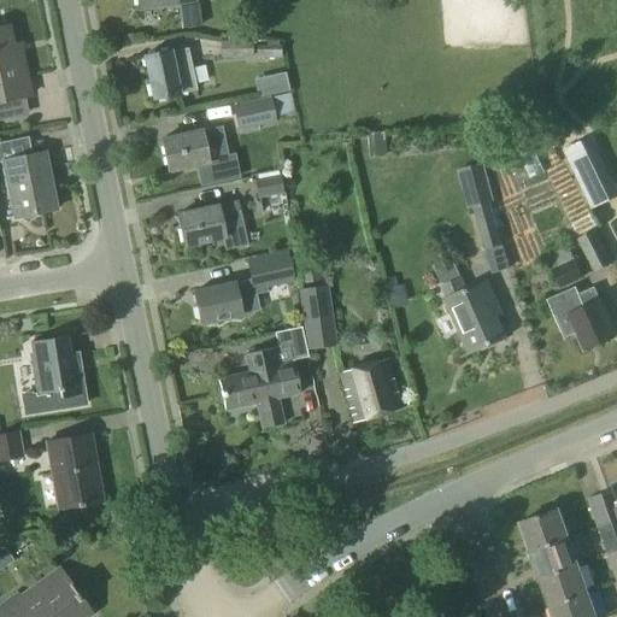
[(135,0),(136,11),(194,4),(193,0),(135,0)]
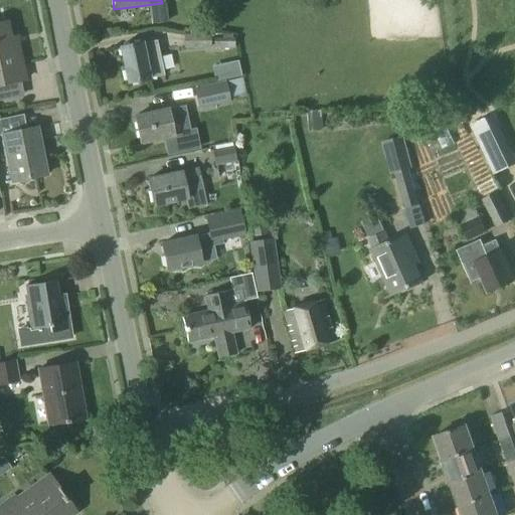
[(0,23),(0,86),(23,80),(14,36),(8,38),(5,22),(0,23)]
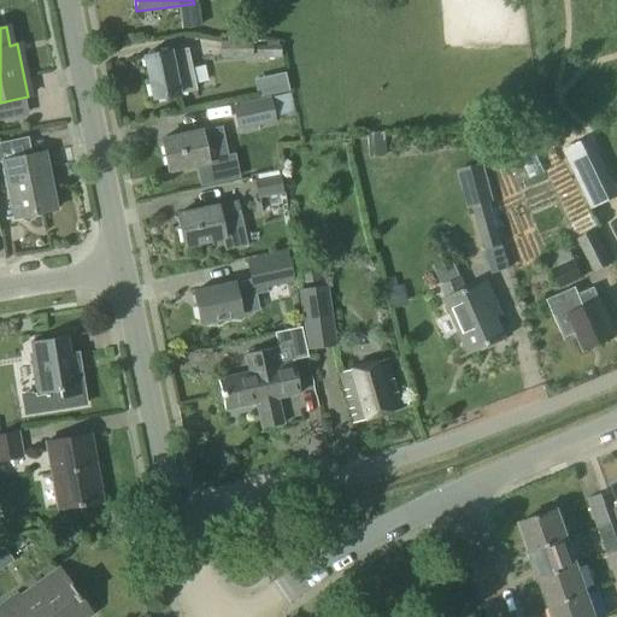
[(219,58),(251,58),(252,43),(219,43),(219,58)]
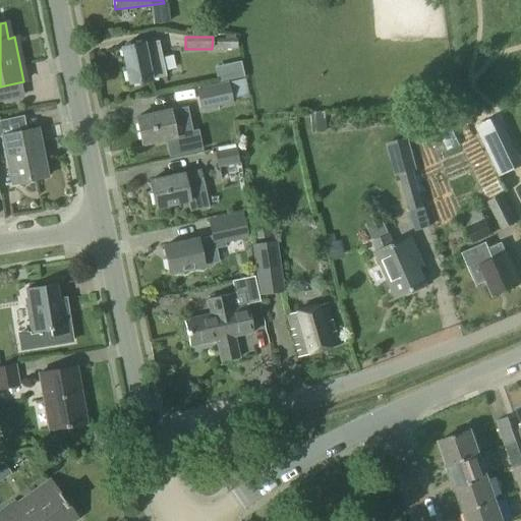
[(216,49),(235,49),(235,38),(216,38),(216,49)]
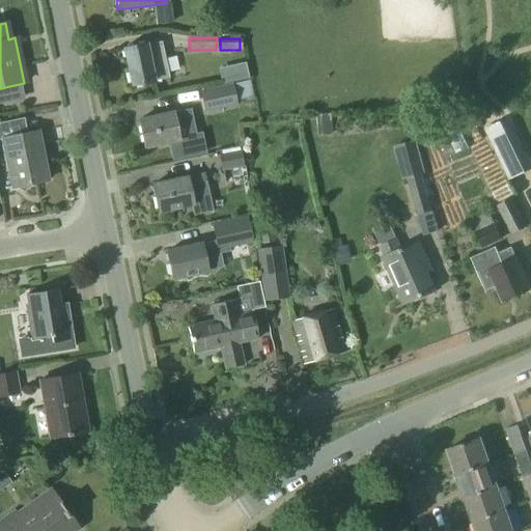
[(122,48),(131,86),(152,82),(152,81),(168,78),(161,43),(145,46),(144,44),(122,48)]
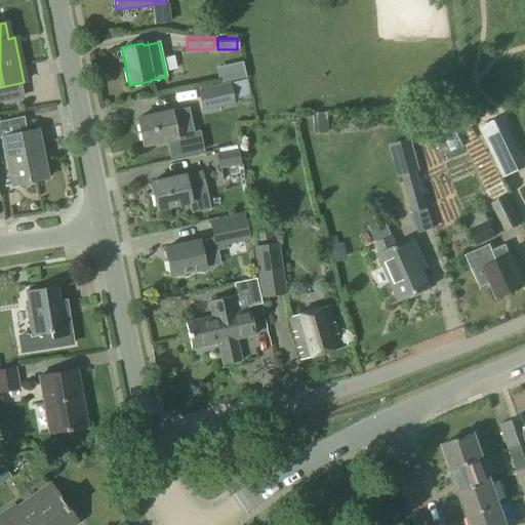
[(249,96),(245,81),(228,85),(232,101),(249,96)]
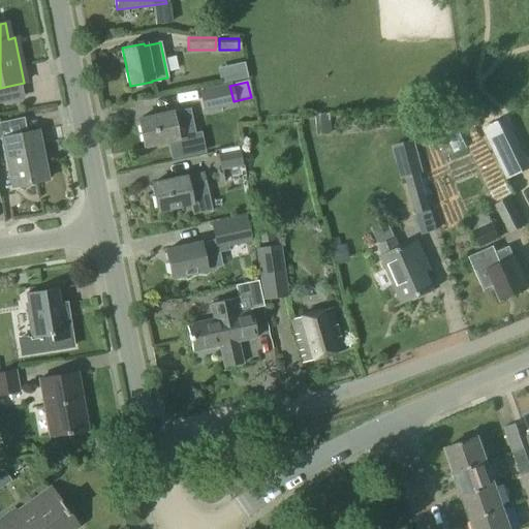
[(192,94),(196,114),(235,105),(234,101),(229,86),(192,94)]
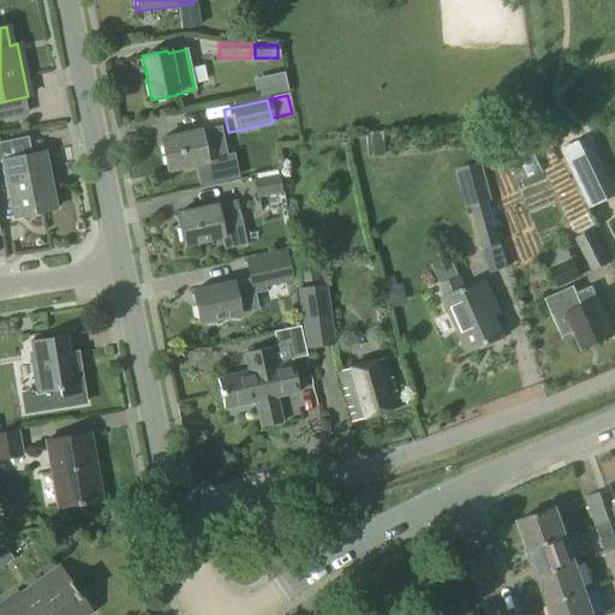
[(160,139),(167,172),(206,163),(202,145),(222,141),(219,127),(199,132),(198,130),(160,139)]
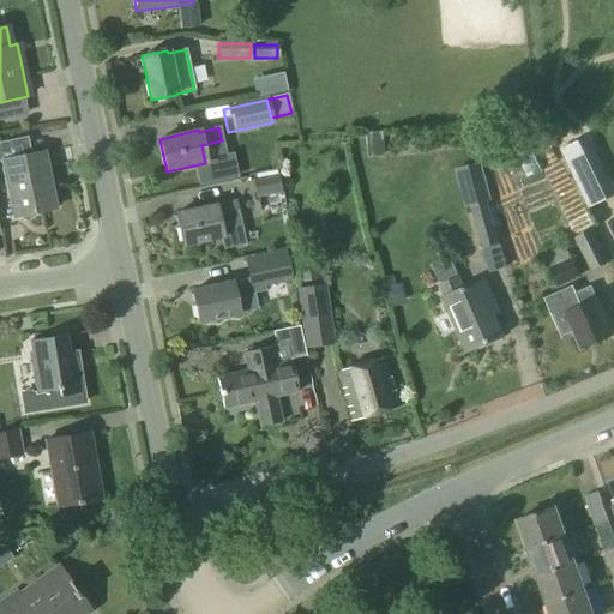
[(524,140),(511,144),(517,170),(531,167),(524,140)]
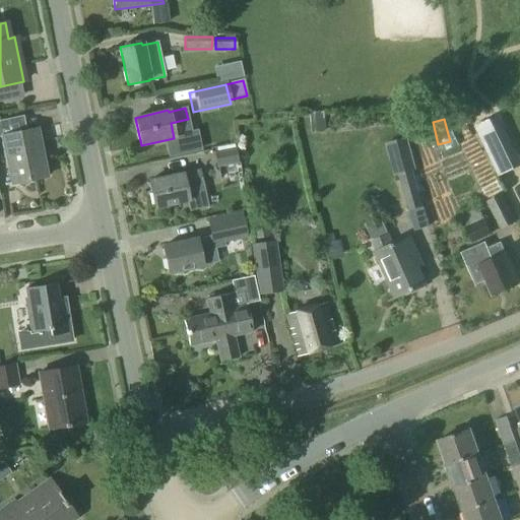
[(2,120),(0,120),(0,137),(1,137),(10,183),(45,176),(35,129),(5,135),(2,120)]
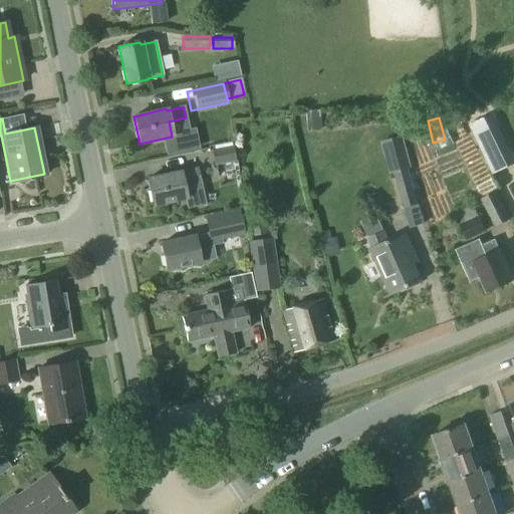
[(488,119),(469,129),(491,174),(510,165),(488,119)]
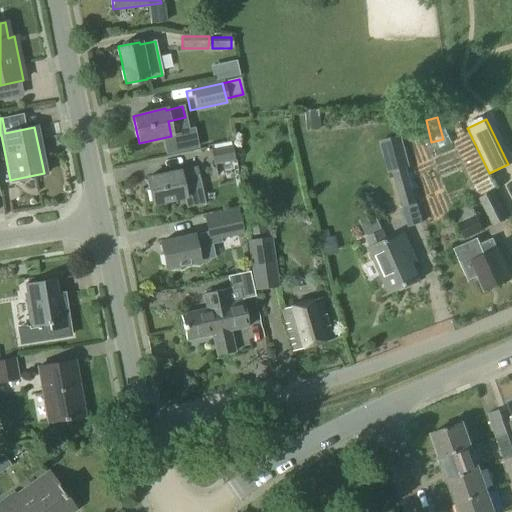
[(402,208),(415,205),(405,168),(409,167),(400,135),(379,141),(387,173),(393,172),(402,208)]
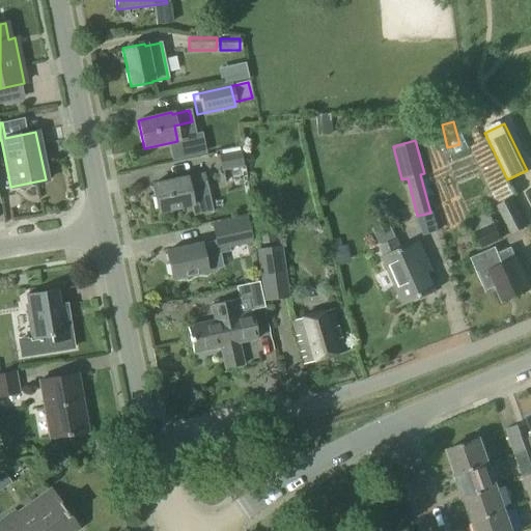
[(218,154),(221,171),(242,167),(240,149),(218,154)]
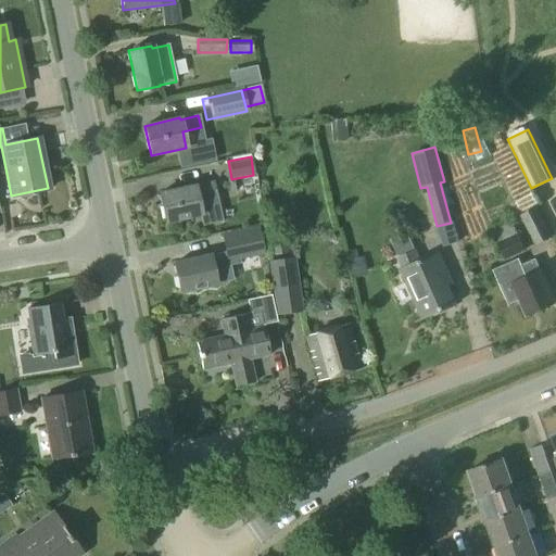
[(159,193),(165,223),(201,215),(198,199),(214,196),(212,184),(194,187),(194,186),(159,193)]
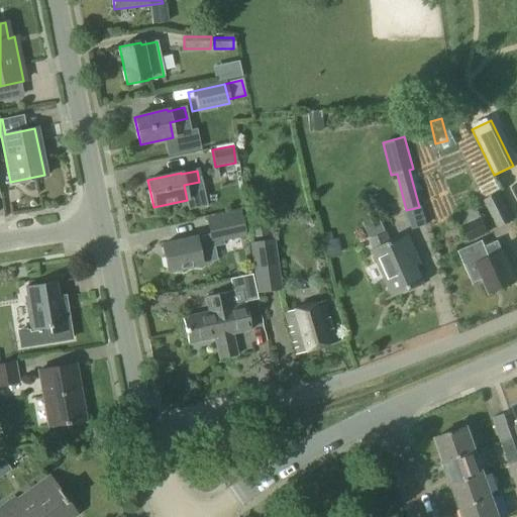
[(485,203),(498,229),(512,222),(499,196),(485,203)]
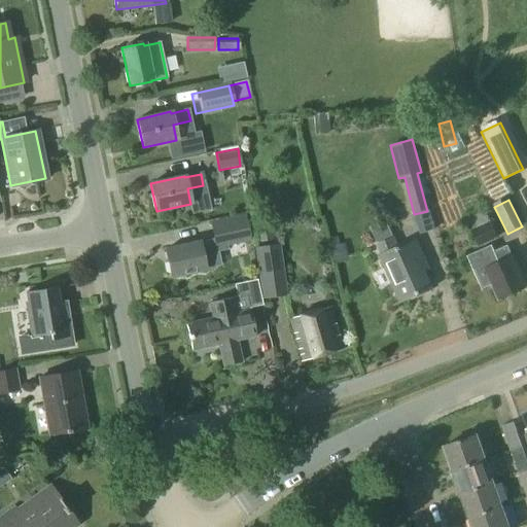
[(468,257),(483,288),(493,283),(500,300),(526,287),(519,272),(520,272),(513,256),(512,256),(507,246),(494,252),(489,242),(498,238),(485,211),(467,218),(473,231),(471,231),(478,247),(479,246),(482,251),(468,257)]
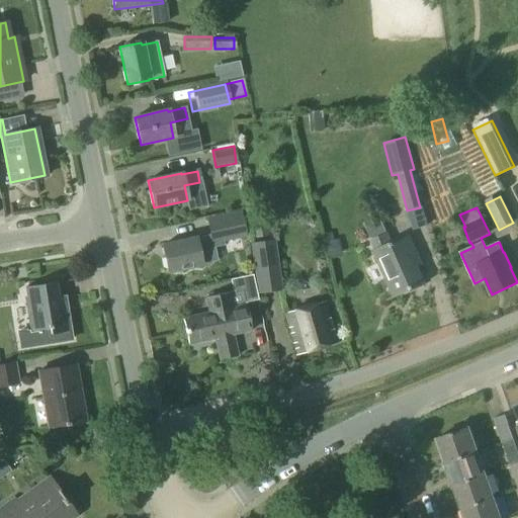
[(162,245),(168,272),(201,265),(197,250),(223,245),(222,240),(246,234),(242,213),(218,219),(220,233),(162,245)]
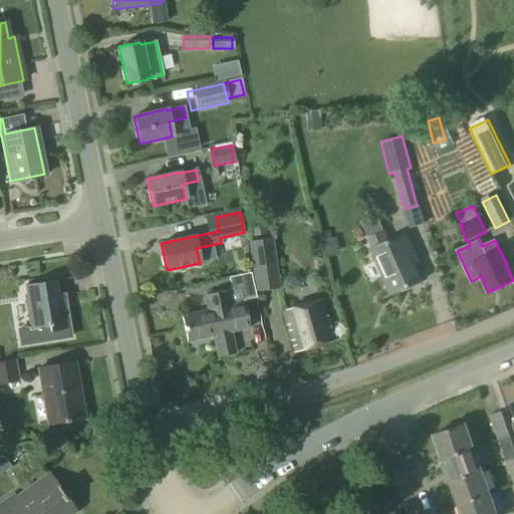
[(367,240),(371,250),(370,250),(391,295),(421,282),(409,254),(413,252),(405,234),(388,242),(383,233),(367,240)]
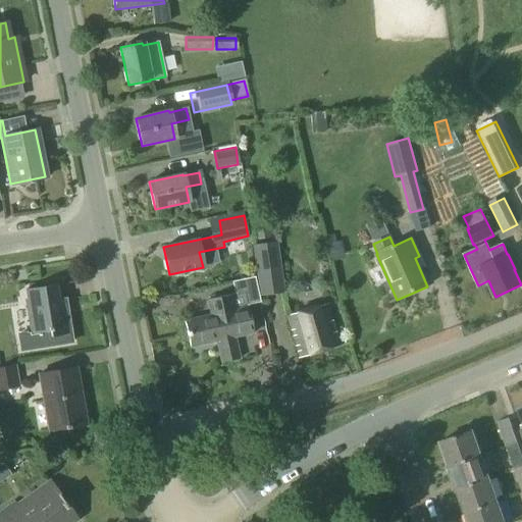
[(258,295),(282,292),(275,241),(252,244),(258,295)]
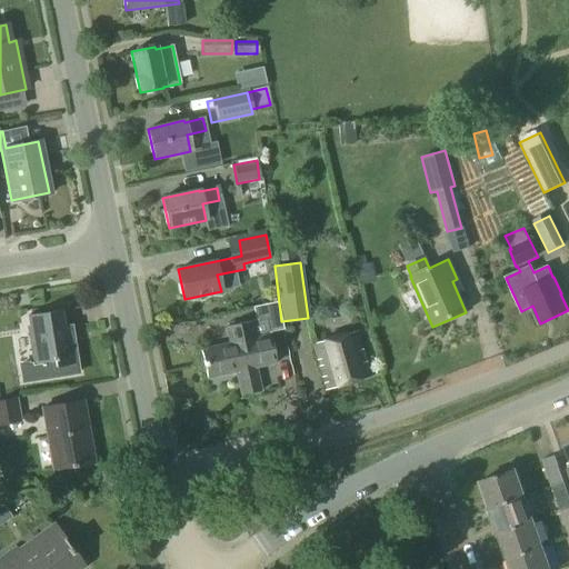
[(277,303),(253,309),(256,321),(226,327),(229,343),(200,350),(206,378),(235,372),(239,396),(259,391),(253,368),(275,363),(269,333),(283,330),(277,303)]
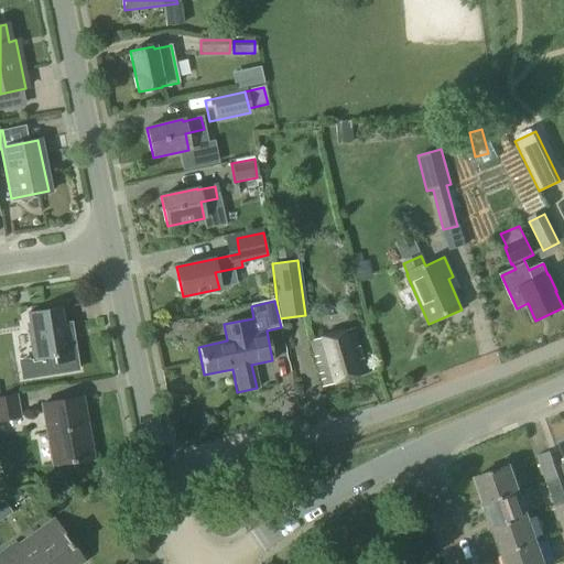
[(67,333),(69,333),(68,324),(62,325),(58,308),(26,313),(33,359),(19,361),(21,379),(76,370),(73,351),(71,351),(67,333)]
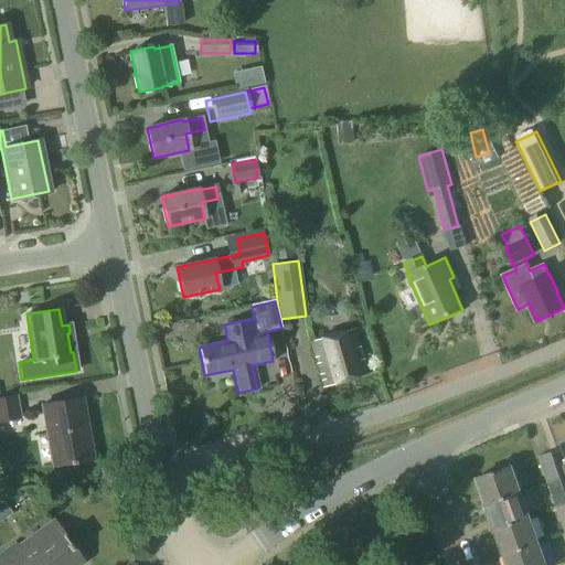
[(310,341),(323,387),(366,374),(353,329),(310,341)]
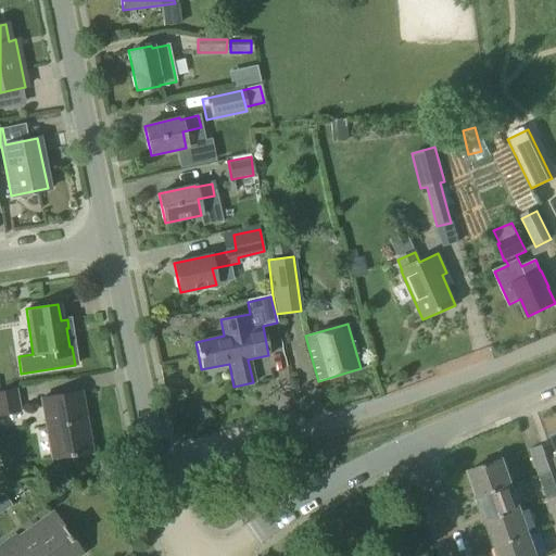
[(0,392),(0,415),(20,412),(16,390),(0,392)]
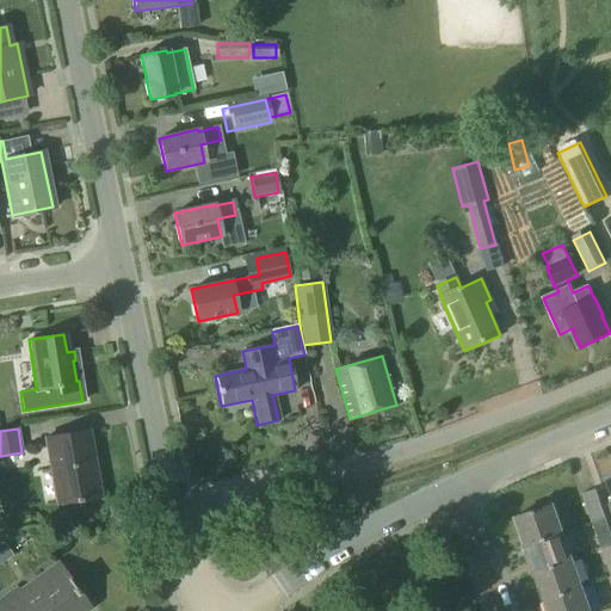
[(43,439),(55,505),(99,498),(87,431),(43,439)]
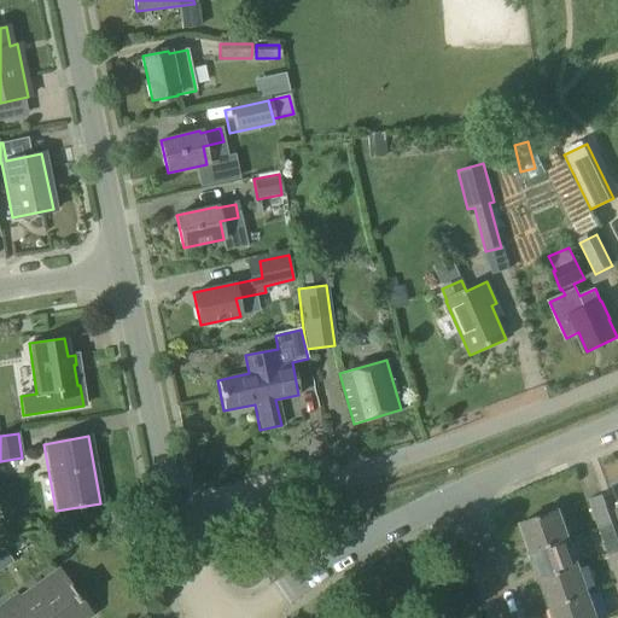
[(588,501),(599,530),(612,525),(602,496),(588,501)]
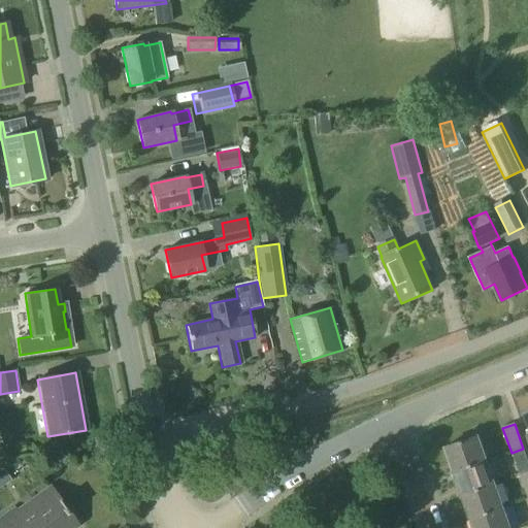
[(444,449),(454,472),(487,461),(479,436),(444,449)]
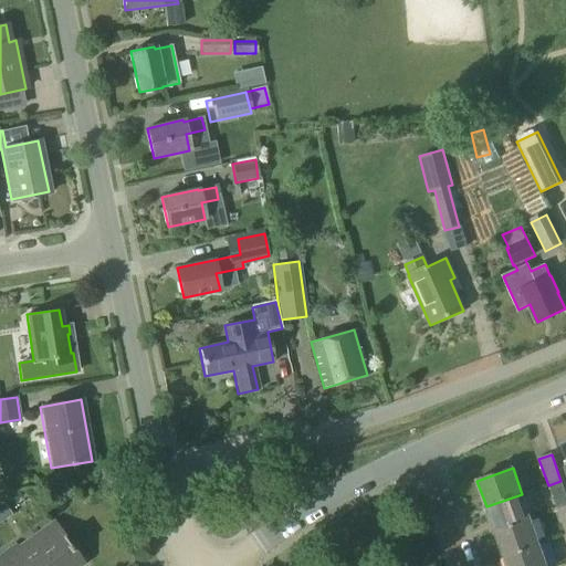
[(548,485),(557,511),(565,507),(565,495),(561,481),(548,485)]
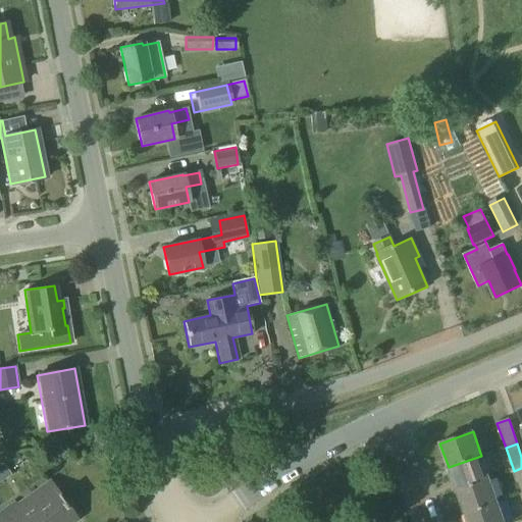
[(0,480),(11,473),(0,456),(0,480)]
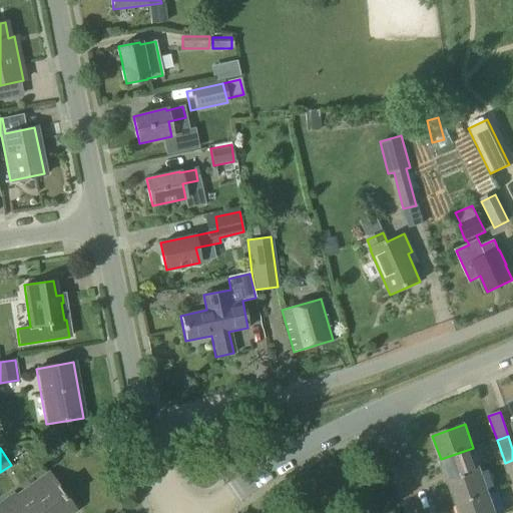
[(481,471),(473,448),(441,459),(449,483),(481,471)]
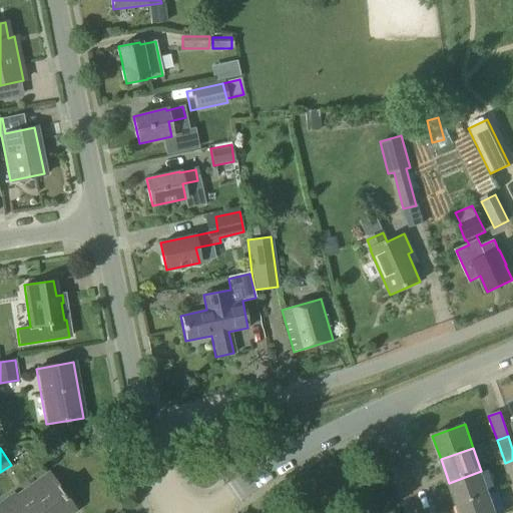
[(449,483),(457,505),(489,494),(481,471),(449,483)]
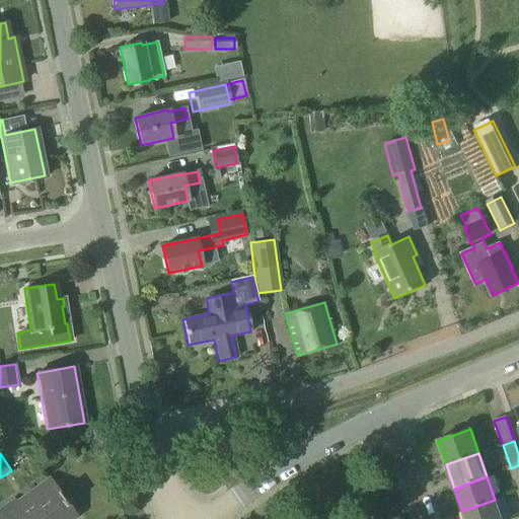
[(0,510),(0,518),(71,518),(76,516),(49,479),(15,504),(13,501),(0,510)]
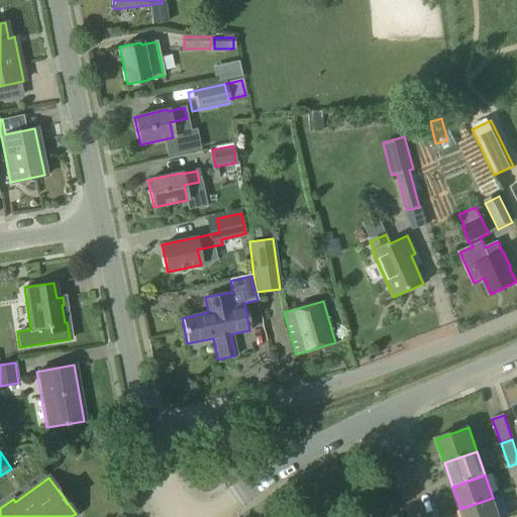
[(500,516),(493,498),(460,509),(462,516),(500,516)]
